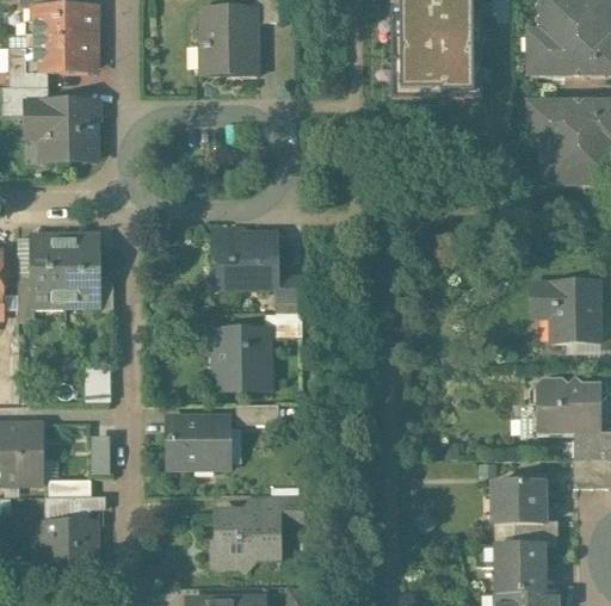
[(252,0),(253,8),(255,10),(255,22),(277,22),(276,0),(252,0)]
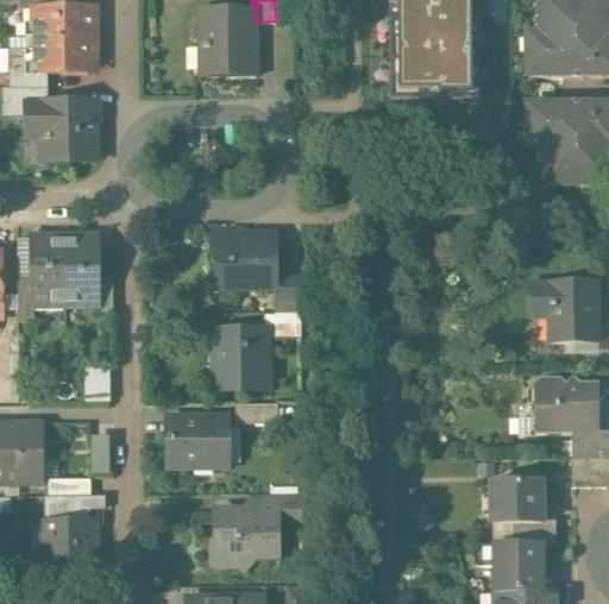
[(482,102),(481,0),(380,0),(382,102),(482,102)]
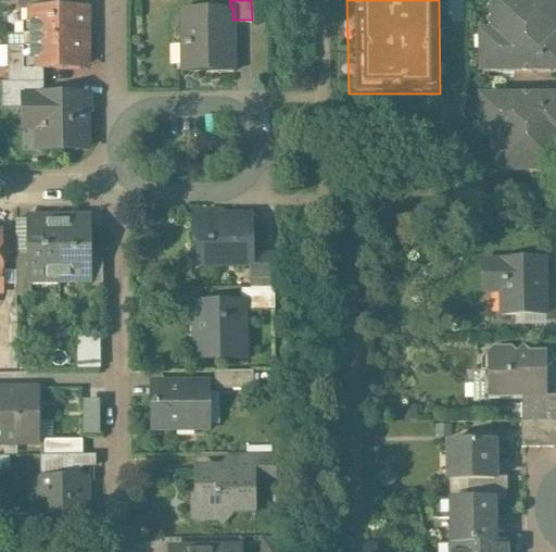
[(493,0),(493,15),(495,15),(495,29),(487,29),(488,47),(481,48),(481,69),(552,67),(552,64),(555,64),(555,29),(555,15),(555,14),(555,0),(493,0)]
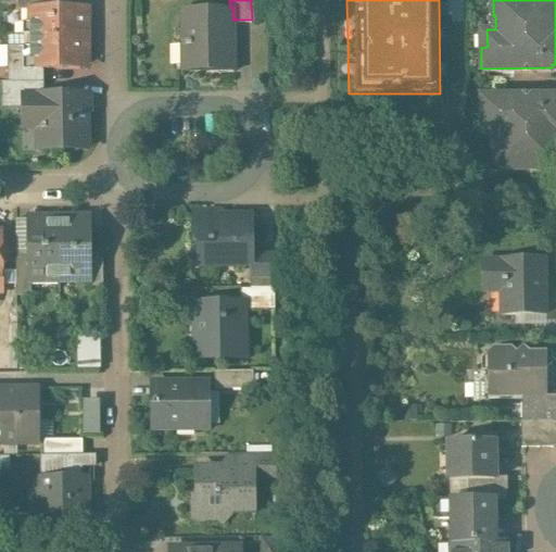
[(87,9),(65,9),(59,4),(57,4),(29,5),(29,7),(29,9),(24,12),(24,23),(29,23),(29,33),(25,33),(25,49),(29,51),(29,66),(43,66),(87,65),(87,9)]
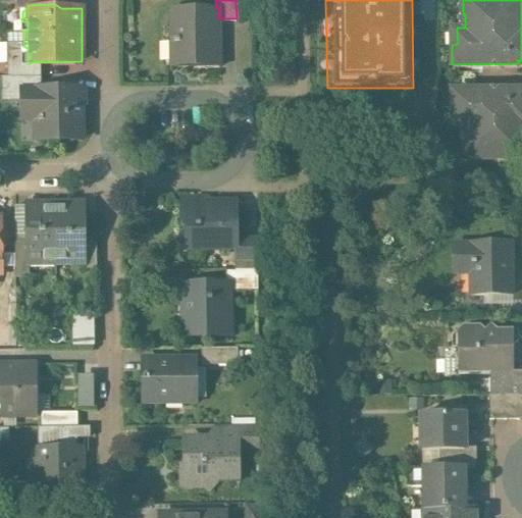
[(216,7),(174,8),(174,61),(200,61),(200,65),(219,65),(218,18),(218,8),(216,7)]
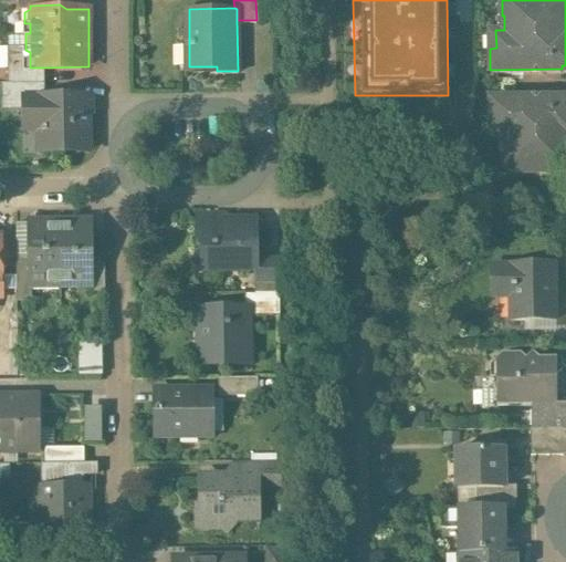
[(25,33),(8,33),(8,68),(30,68),(30,52),(25,50),(25,33)]
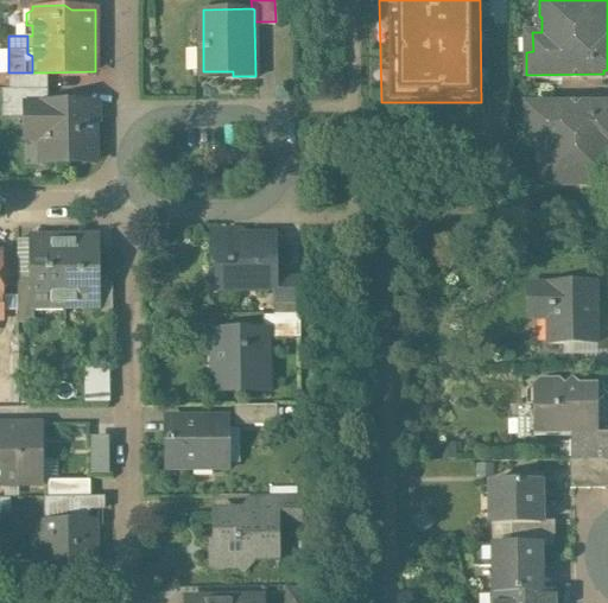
[(32,73),(8,73),(8,87),(48,87),(48,73),(32,73)]
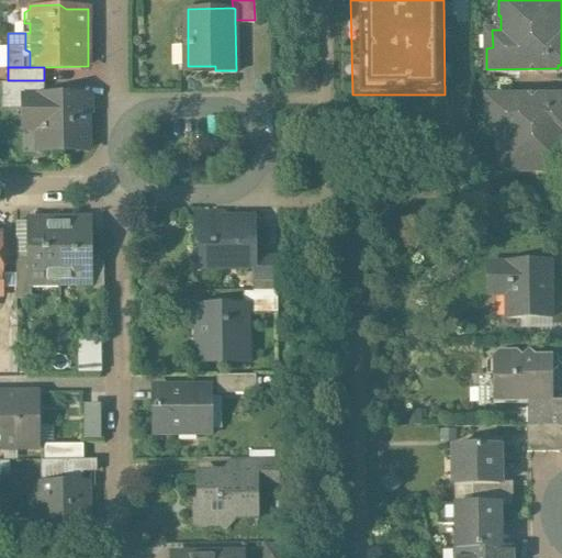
[(8,80),(1,80),(1,99),(22,99),(22,95),(44,95),(44,80),(8,80)]
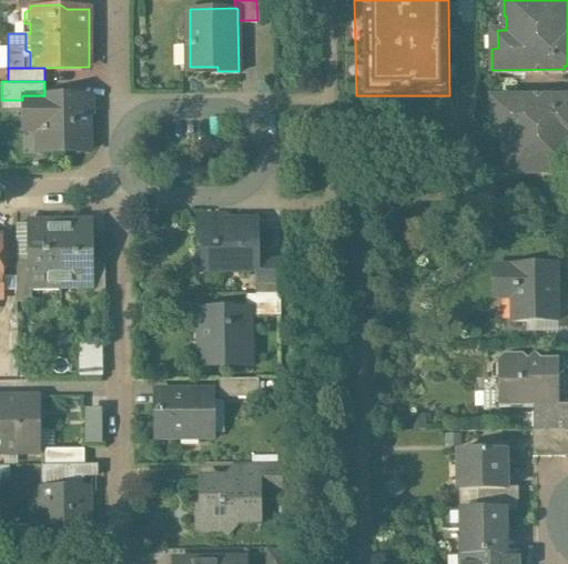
[(89,93),(61,94),(44,96),(22,96),(22,100),(1,100),(1,108),(22,108),(23,128),(41,128),(41,148),(37,148),(38,151),(64,151),(64,143),(87,143),(87,112),(90,112),(89,93)]
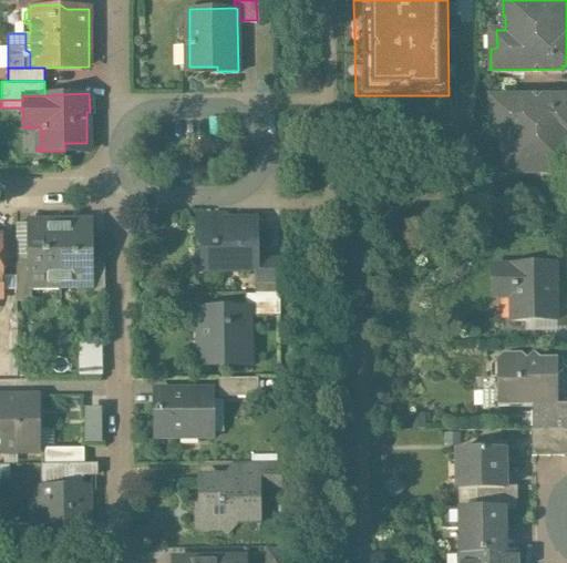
[(563,95),(491,96),(491,118),(497,118),(497,135),(506,135),(506,151),(504,151),(504,169),(516,169),(516,172),(557,172),(557,169),(566,167),(566,99),(563,99),(563,95)]
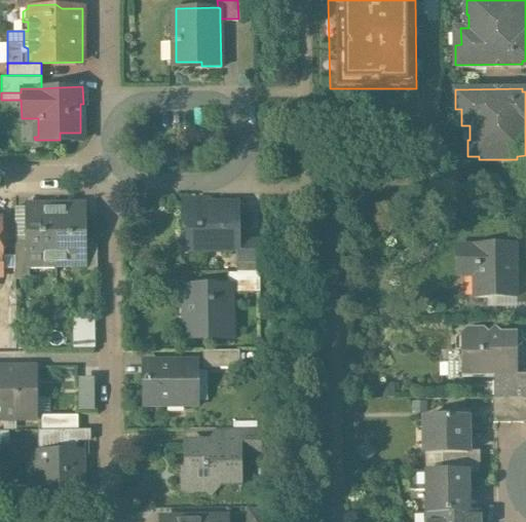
[(232,203),(210,203),(205,198),(188,198),(183,203),(183,221),(189,225),(189,247),(238,246),(238,239),(238,237),(238,227),(233,223),(232,203)]
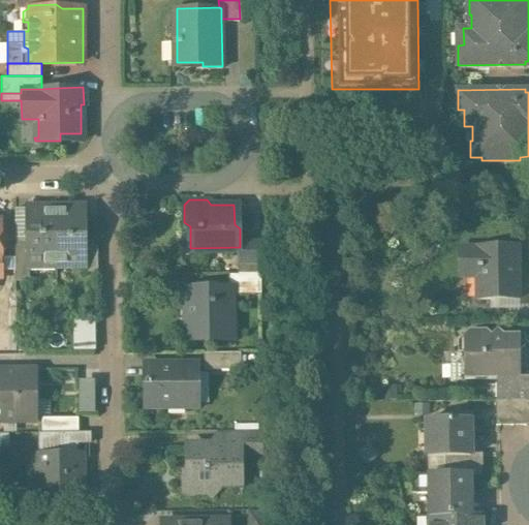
[(56,205),(27,205),(27,240),(27,258),(29,258),(56,258),(56,205)]
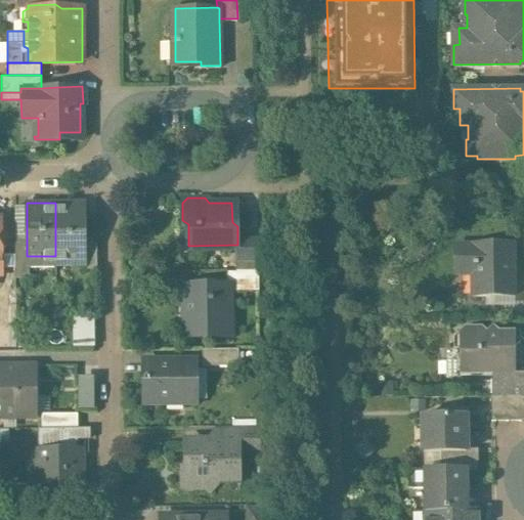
[(83,203),(55,203),(55,256),(83,255),(85,255),(85,236),(83,203)]
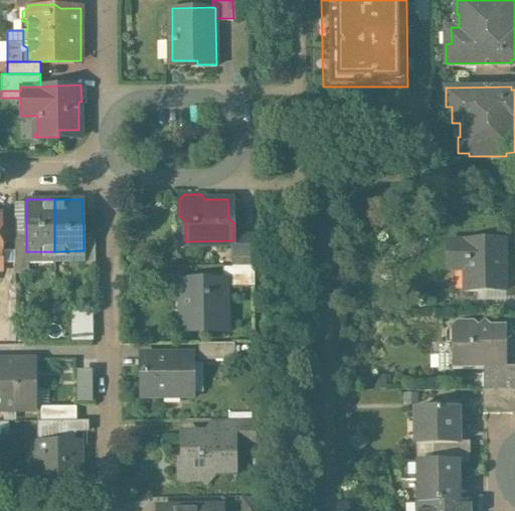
[(95,264),(95,232),(83,232),(83,250),(81,250),(81,264),(95,264)]
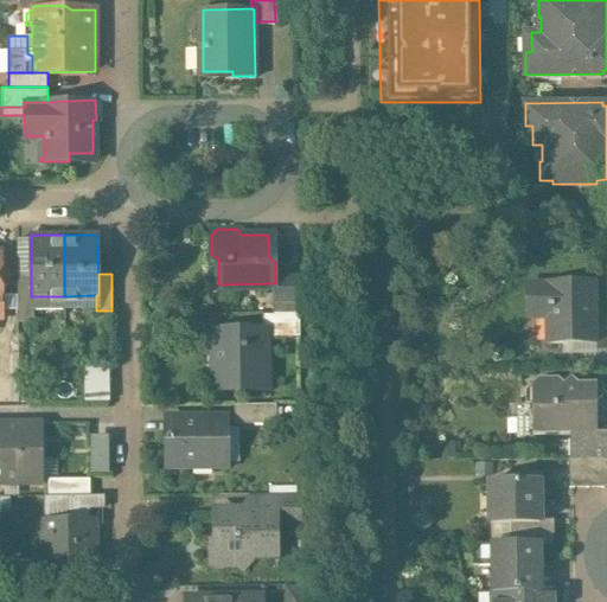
[(299,274),(275,274),(275,276),(281,276),(281,300),(273,300),(273,312),(299,312),(299,274)]
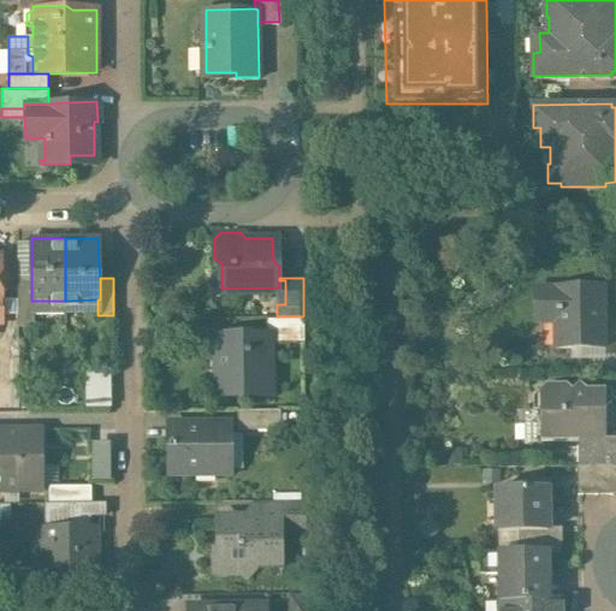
[(31,279),(17,279),(17,324),(34,324),(34,301),(31,301),(31,279)]
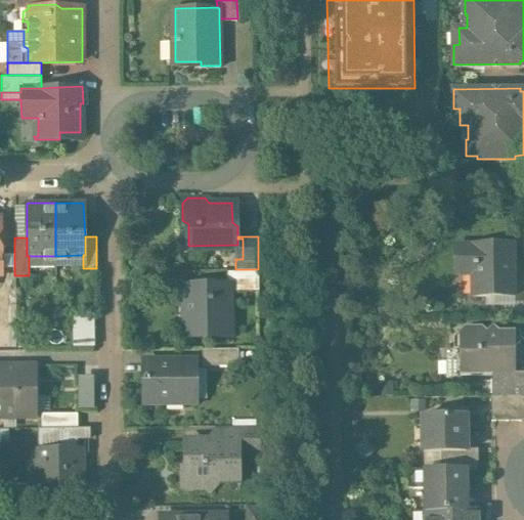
[(515,243),(455,244),(455,265),(477,265),(477,292),(473,292),(473,294),(515,293),(515,261),(515,243)]
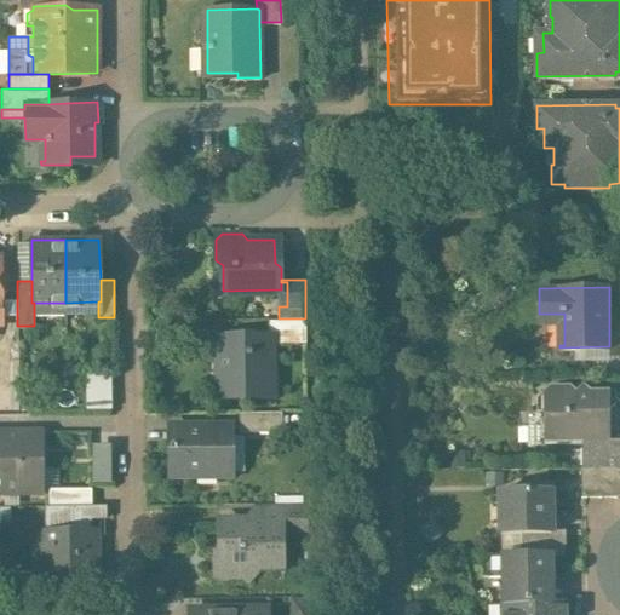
[(279,319),(267,319),(267,332),(271,332),(271,337),(271,342),(306,342),(305,319),(279,319)]
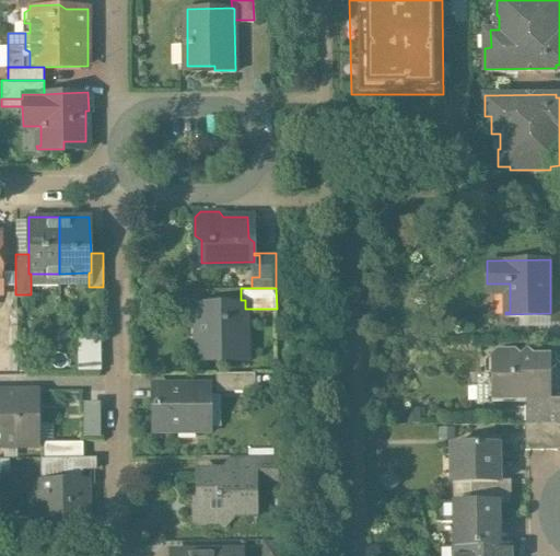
[(241,300),(198,301),(198,357),(245,357),(245,309),(245,304),(245,300),(241,300)]
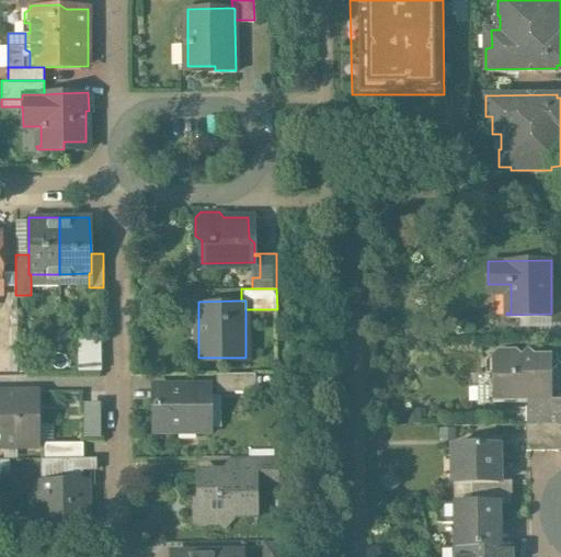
[(78,367),(102,367),(102,337),(79,336),(78,367)]
